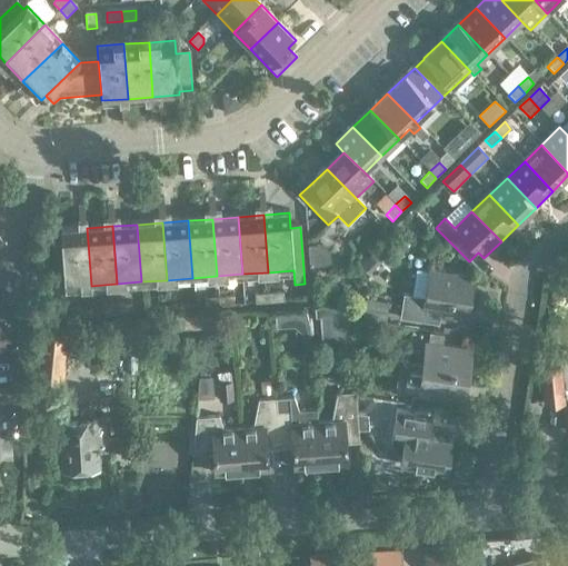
[(65,288),(91,286),(87,228),(60,230),(61,246),(52,246),(57,303),(66,301),(65,288)]
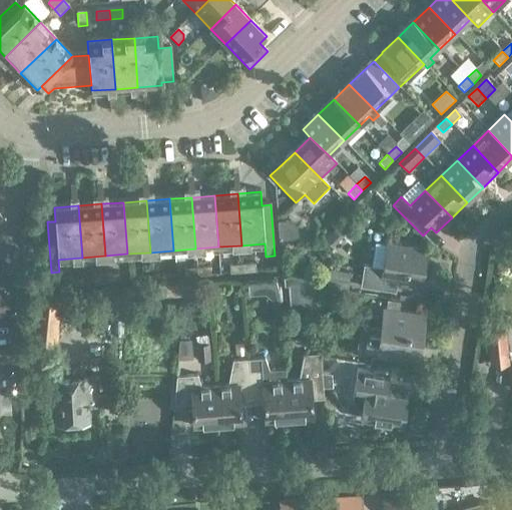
[(370,291),(396,295),(398,281),(421,285),(426,251),(387,245),(383,271),(374,269),(370,291)]
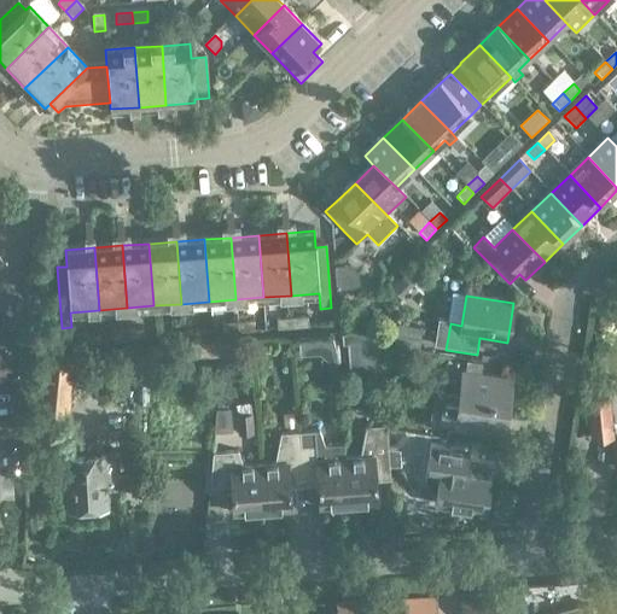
[(292,320),(294,331),(309,329),(308,319),(292,320)]
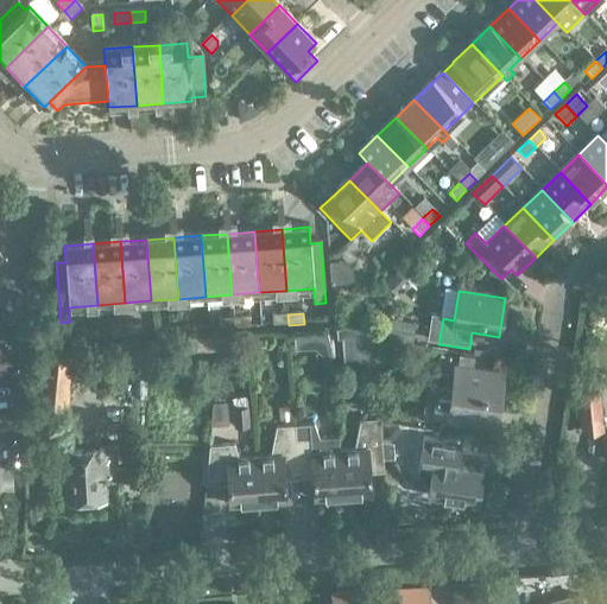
[(289,325),(288,315),(272,316),(273,326),(289,325)]
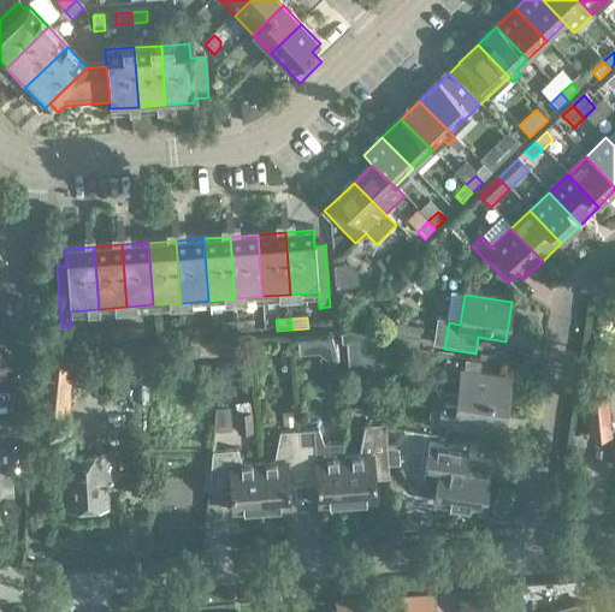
[(237,324),(238,333),(254,332),(253,322),(237,324)]
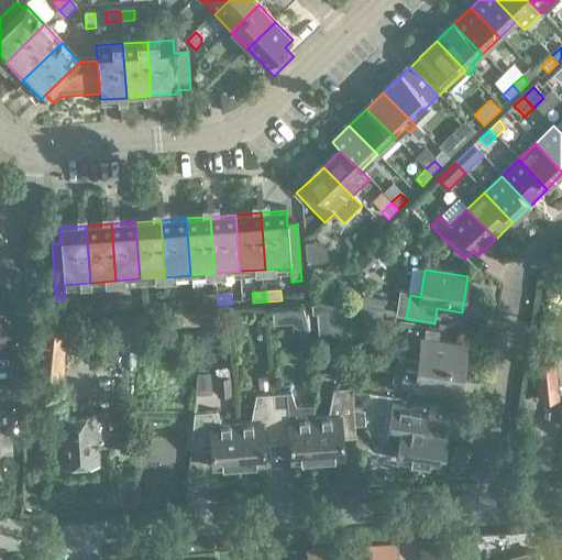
[(218,305),(217,296),(202,297),(204,306),(218,305)]
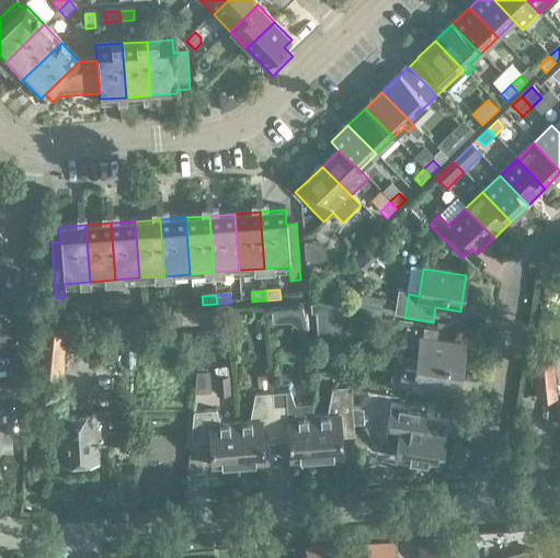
[(380,318),(384,300),(362,297),(358,315),(380,318)]
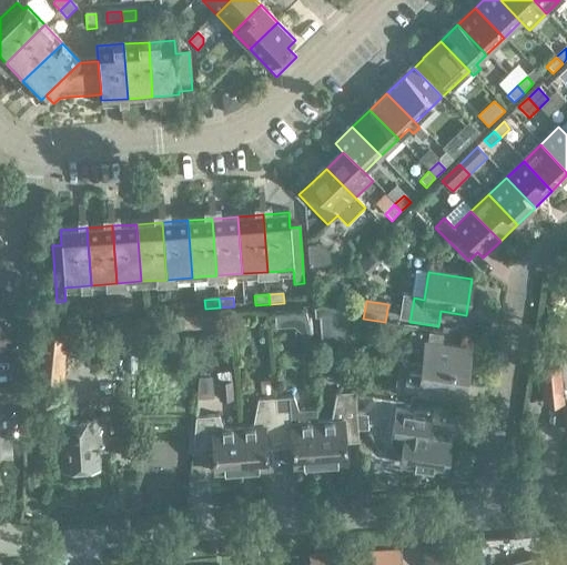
[(118,306),(119,315),(133,314),(132,305),(118,306)]
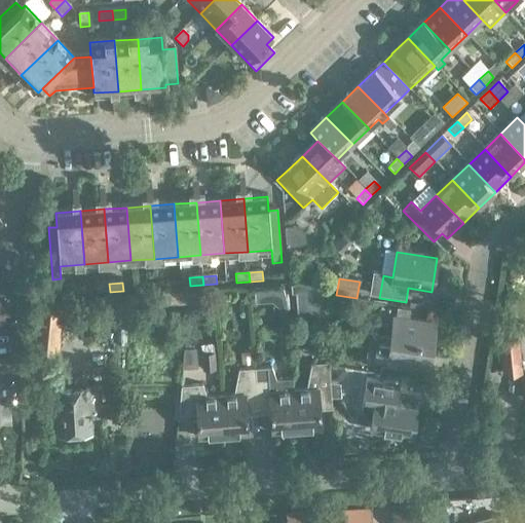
[(110,292),(109,284),(96,285),(97,293),(110,292)]
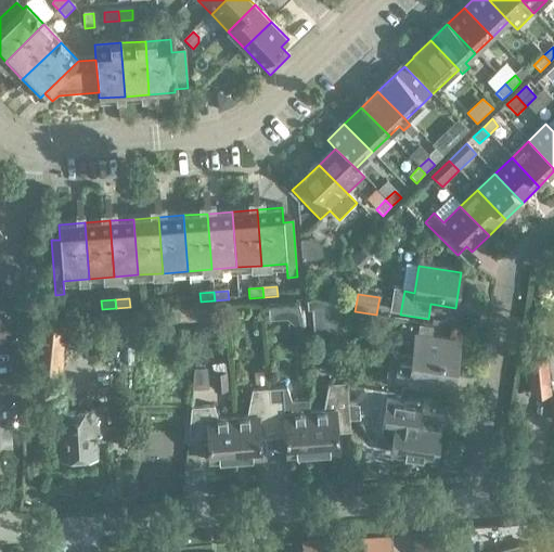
[(165,300),(166,310),(180,309),(179,299),(165,300)]
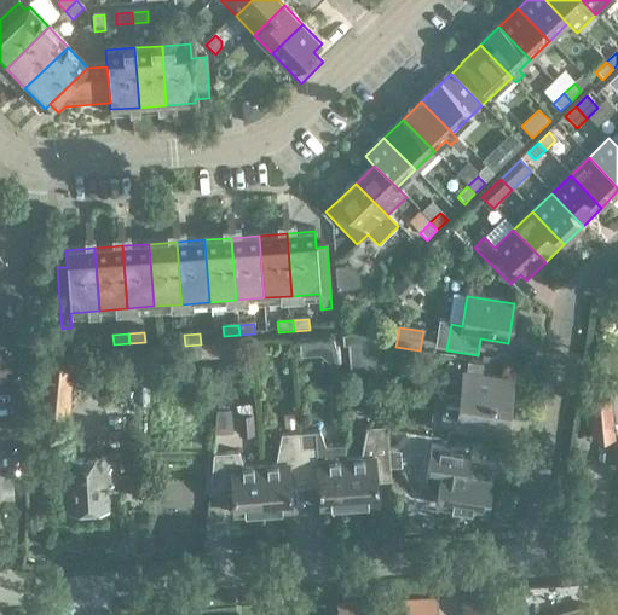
[(85,336),(86,347),(102,346),(100,335),(85,336)]
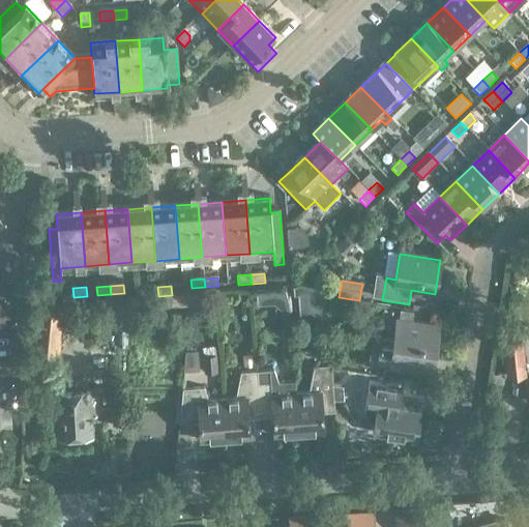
[(158,296),(157,287),(144,288),(145,297),(158,296)]
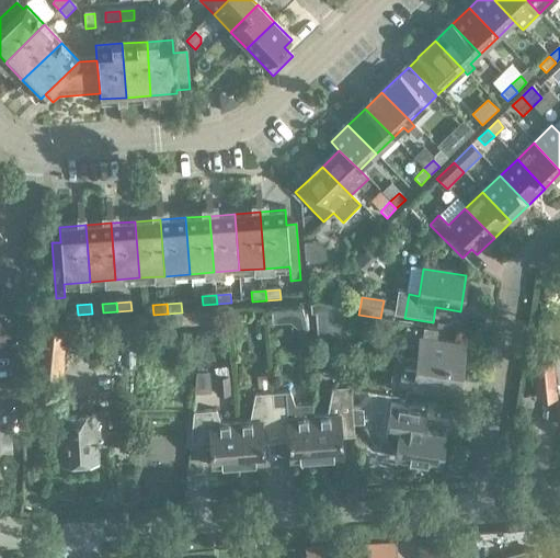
[(78,315),(77,305),(63,306),(64,316),(78,315)]
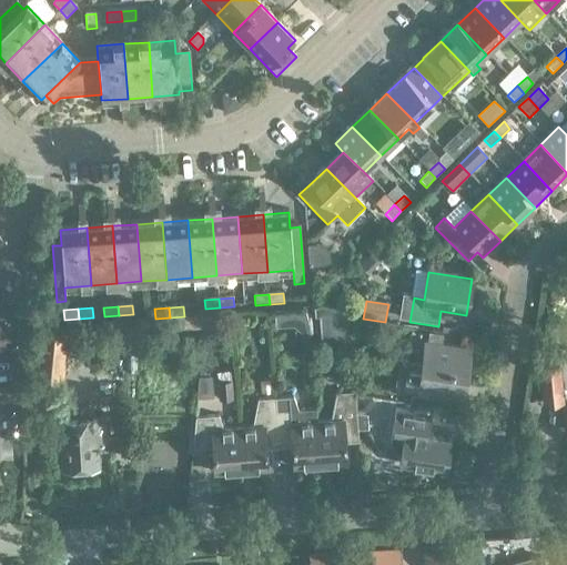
[(70,329),(70,347),(105,344),(103,326),(70,329)]
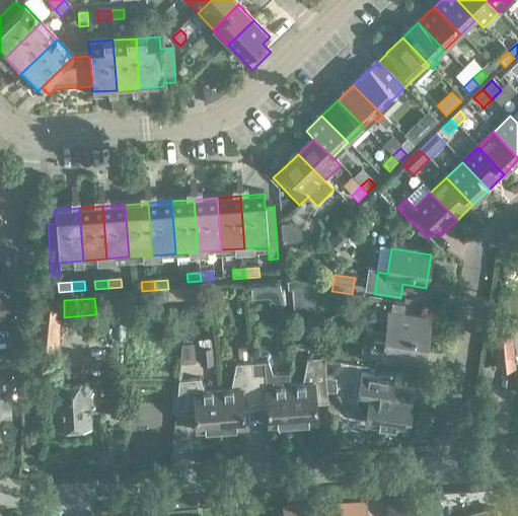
[(322,309),(335,310),(336,299),(324,298),(322,309)]
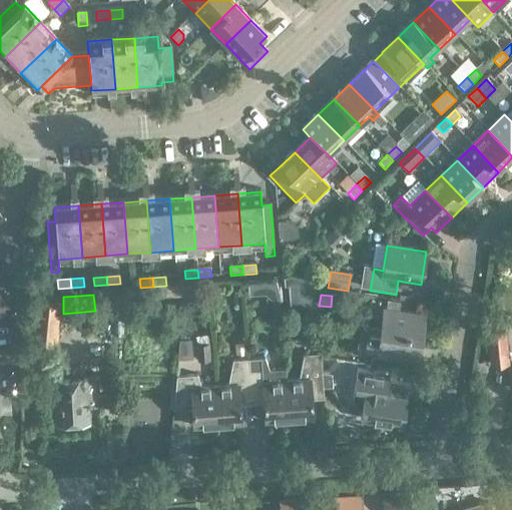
[(37,296),(33,344),(56,347),(61,298),(37,296)]
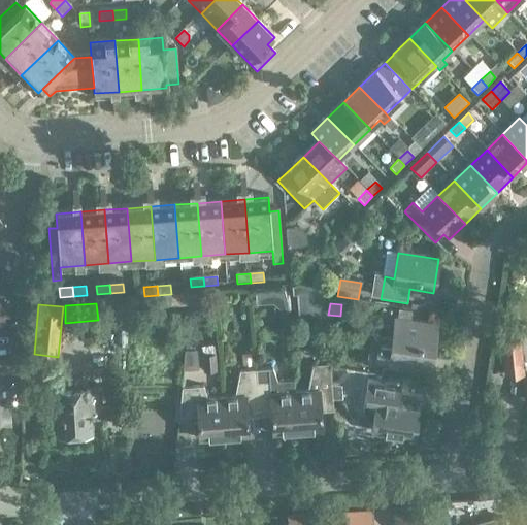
[(437,326),(410,322),(412,313),(398,310),(397,320),(395,320),(392,341),(380,340),(375,365),(413,371),(415,356),(432,358),(437,326)]
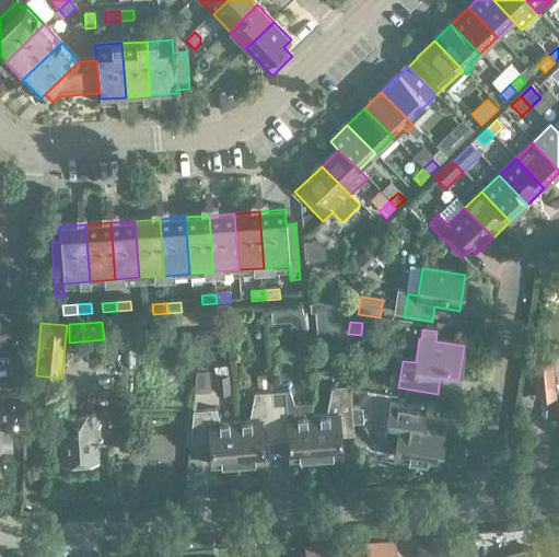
[(552,364),(533,367),(536,401),(556,398),(552,364)]
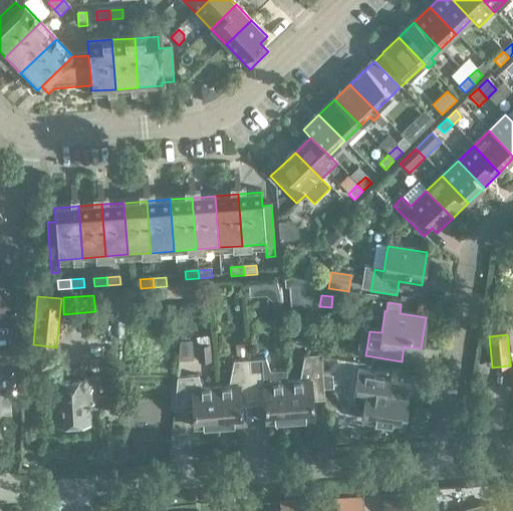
[(211,362),(209,338),(196,339),(198,364),(211,362)]
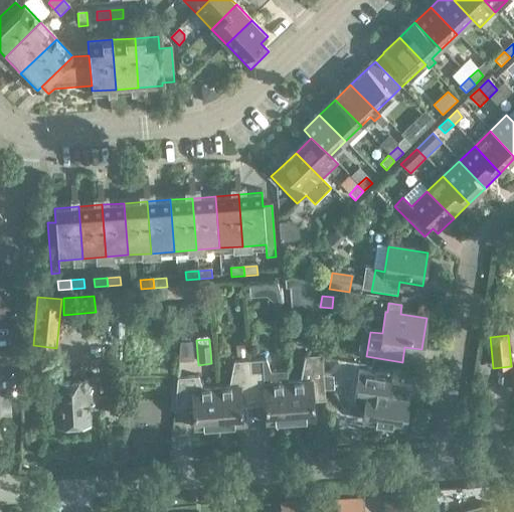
[(181,343),(180,351),(190,351),(189,343),(181,343)]
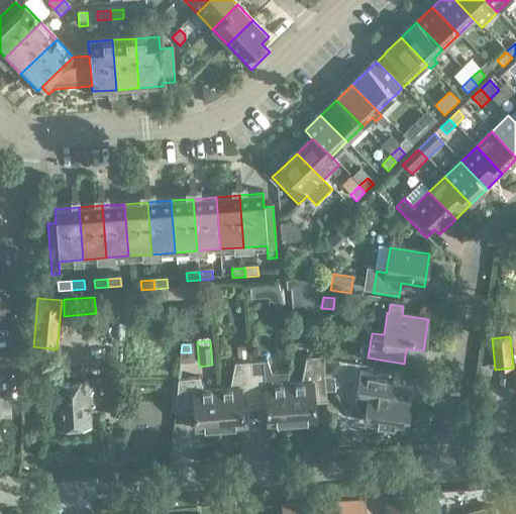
[(301,384),(289,385),(292,425),(315,423),(314,397),(326,396),(325,393),(324,378),(323,357),(306,360),(301,384)]
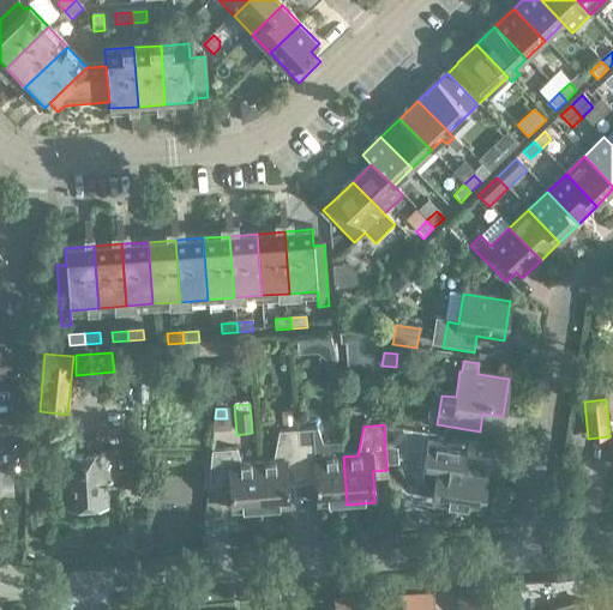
[(317,430),(298,432),(301,476),(316,475),(318,507),(347,505),(343,457),(328,458),(317,430)]
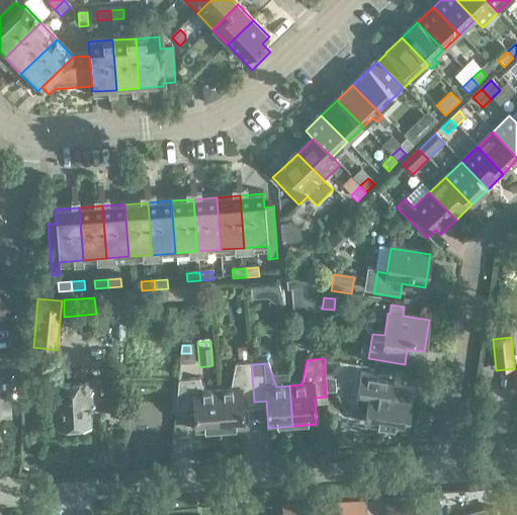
[(328,363),(326,378),(325,378),(326,394),(336,393),(335,379),(334,379),(334,375),(339,372),(340,365),(328,363)]
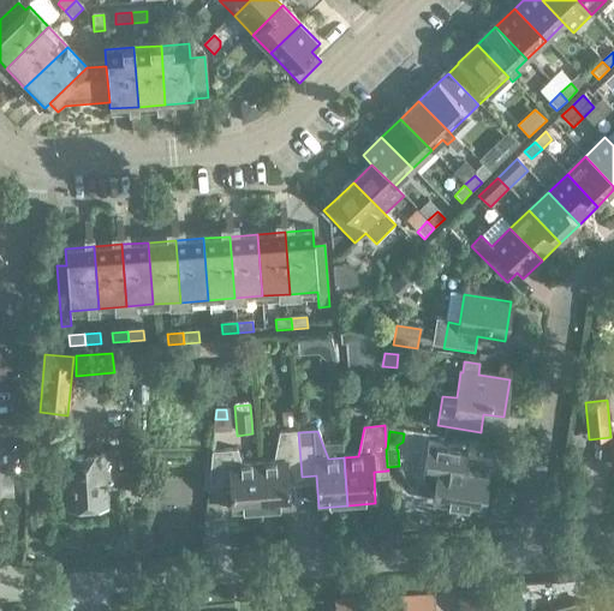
[(273,462),(257,463),(261,511),(290,509),(287,478),(302,477),(298,432),(279,433),(273,462)]
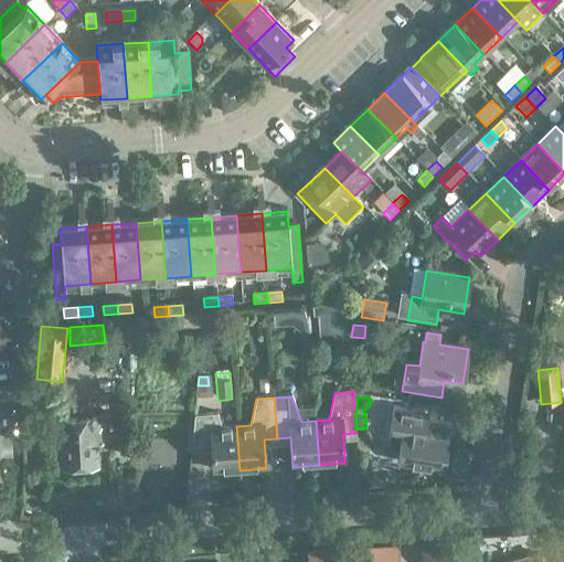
[(425,414),(394,409),(389,442),(406,466),(444,472),(447,449),(440,439),(429,437),(423,428),(425,414)]
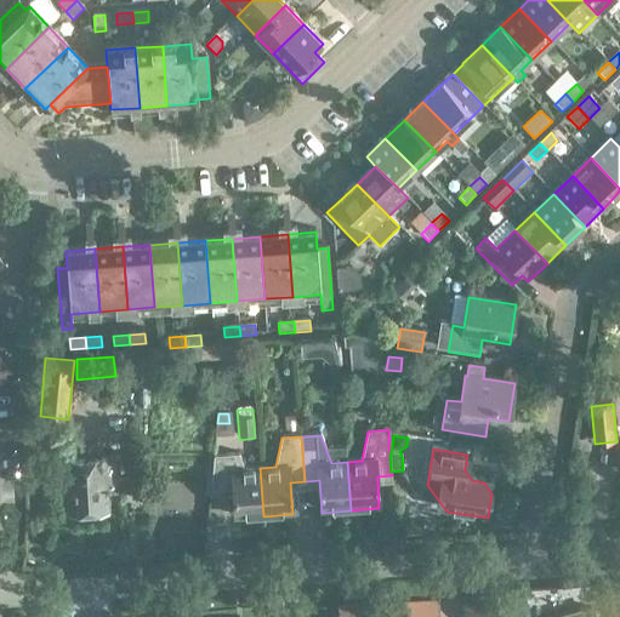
[(234,519),(263,516),(260,468),(244,469),(239,456),(214,457),(211,489),(232,487),(234,519)]
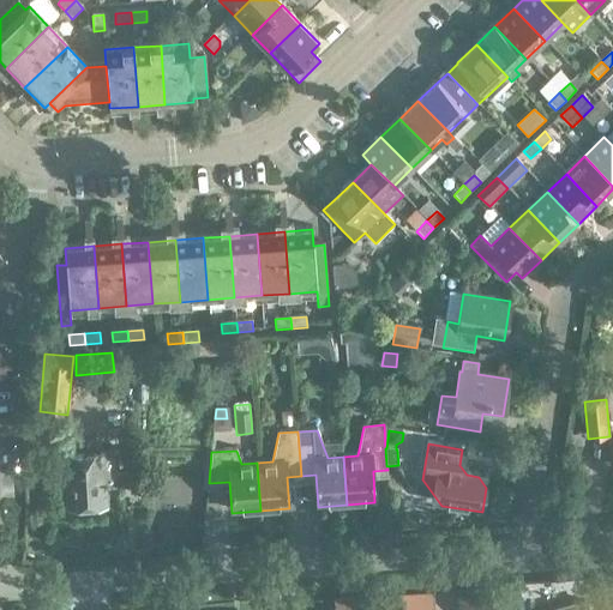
[(104,456),(65,459),(68,513),(108,509),(104,456)]
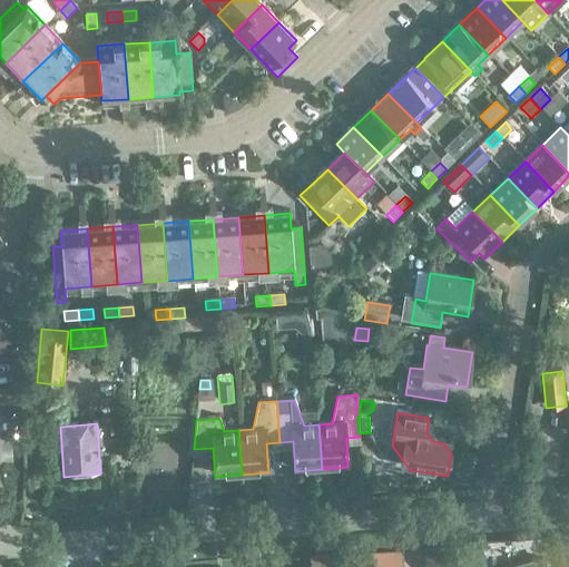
[(137,433),(121,434),(123,458),(139,457),(137,433)]
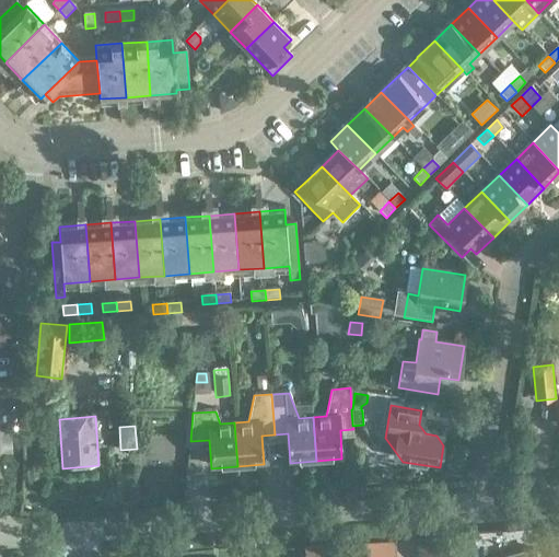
[(458,556),(457,540),(416,543),(417,556),(458,556)]
